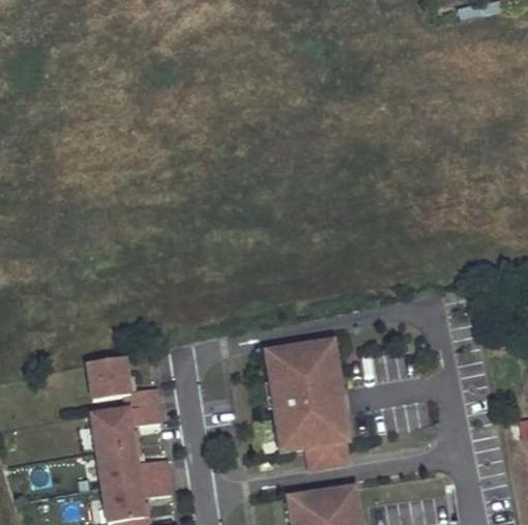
[(497,0),(491,1),(493,11),(499,10),(497,0)]
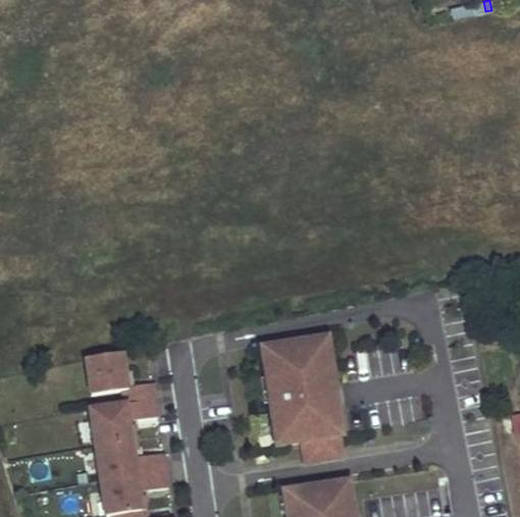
[(483,1),(445,9),(447,19),(485,11),(483,1)]
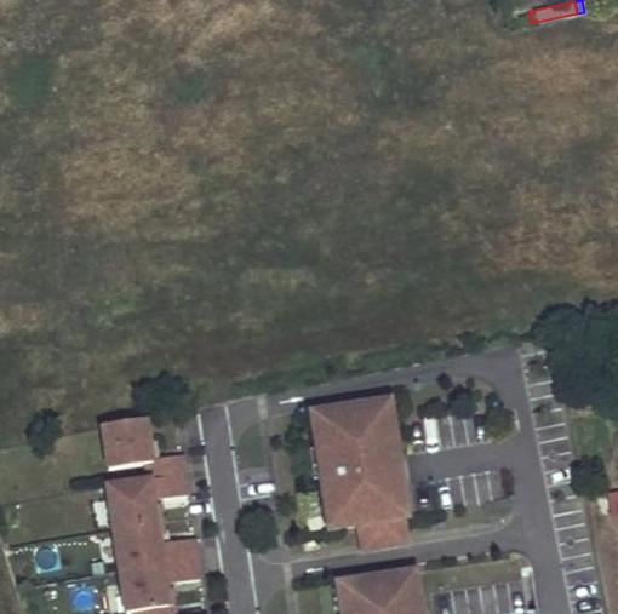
[(388,435),(393,434),(396,434),(390,394),(362,397),(362,400),(365,409),(383,407),(388,435)]
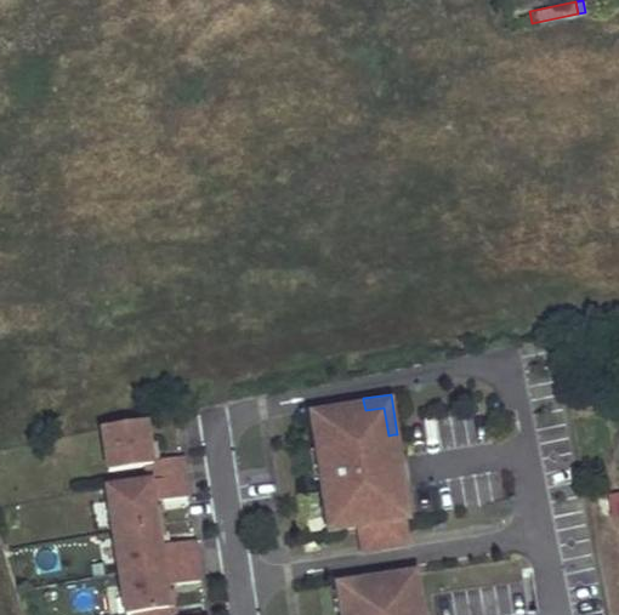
[(308,409),(314,445),(319,444),(324,473),(327,485),(321,487),(323,504),(334,501),(336,524),(357,520),(359,537),(403,530),(401,514),(405,513),(399,474),(393,476),(391,459),(397,457),(393,434),(388,436),(384,408),(365,410),(363,400),(308,409)]
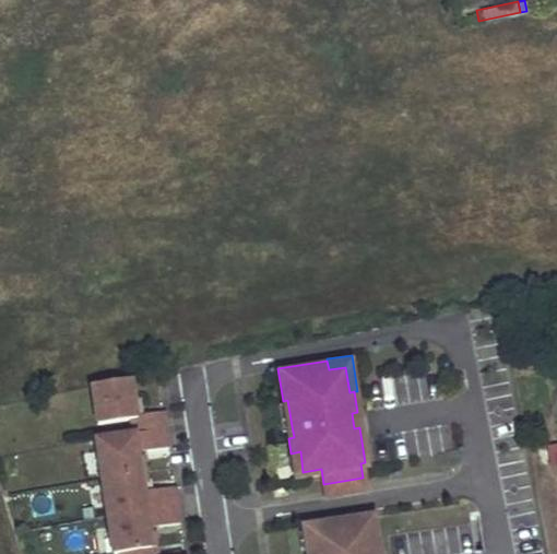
[(156,553),(155,544),(151,544),(149,525),(156,523),(179,519),(174,483),(151,486),(143,488),(137,446),(144,445),(167,441),(162,408),(141,411),(134,412),(132,393),(129,375),(90,381),(96,419),(127,414),(130,432),(94,437),(111,550),(120,549),(120,553),(156,553)]
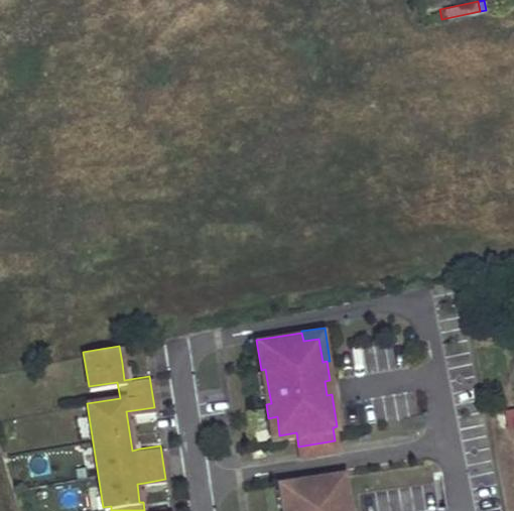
[(122,363),(124,380),(130,379),(128,363),(122,363)]
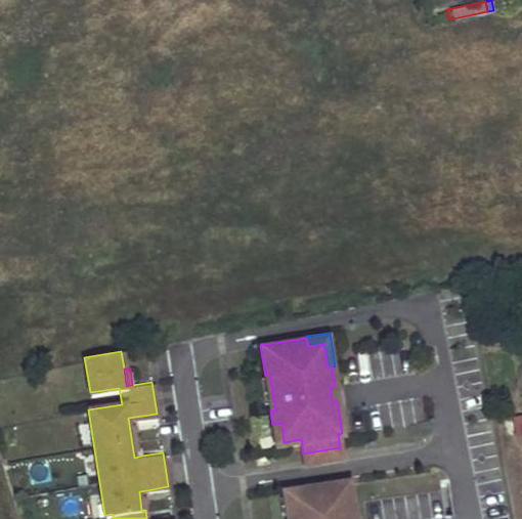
[(273,399),(269,375),(265,376),(258,377),(262,400),(273,399)]
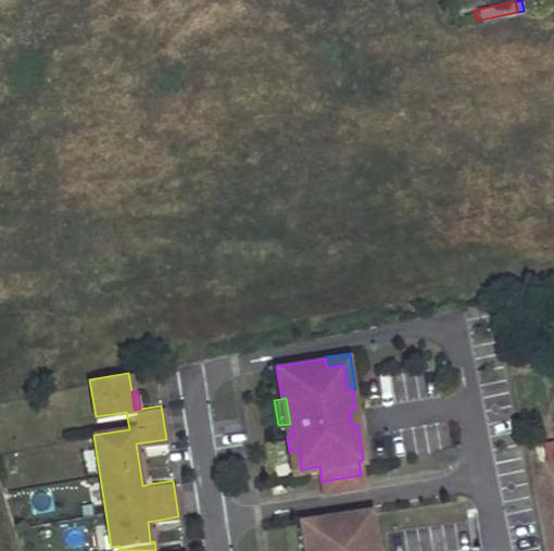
[(553,437),(543,440),(546,462),(553,460),(553,437)]
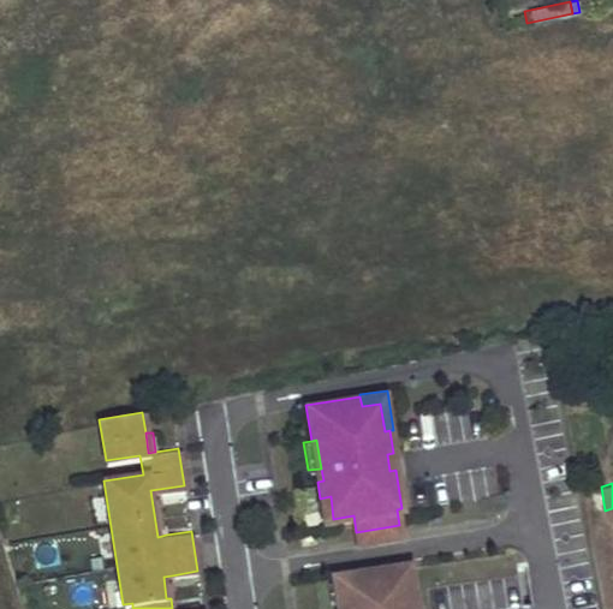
[(150,490),(158,537),(166,535),(164,520),(159,521),(156,502),(161,501),(159,489),(150,490)]
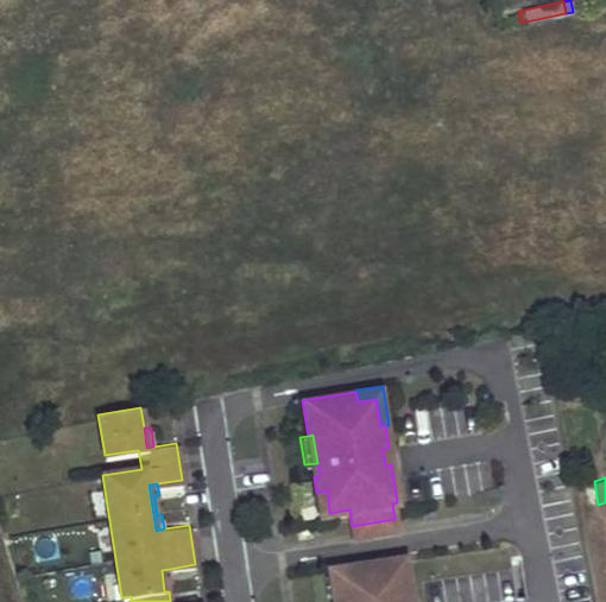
[(329,513),(327,490),(316,493),(313,493),(316,515),(329,513)]
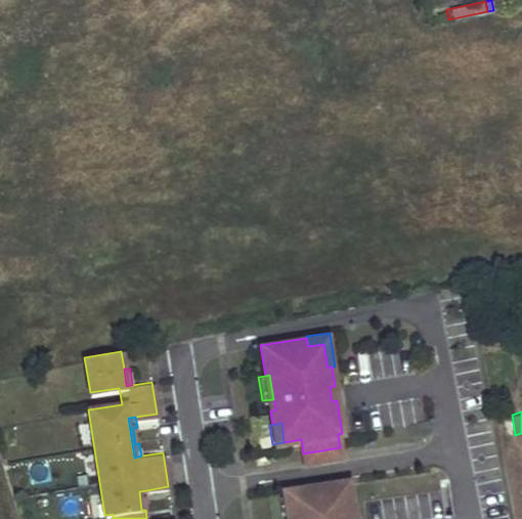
[(340,447),(303,453),(304,461),(341,456),(340,447)]
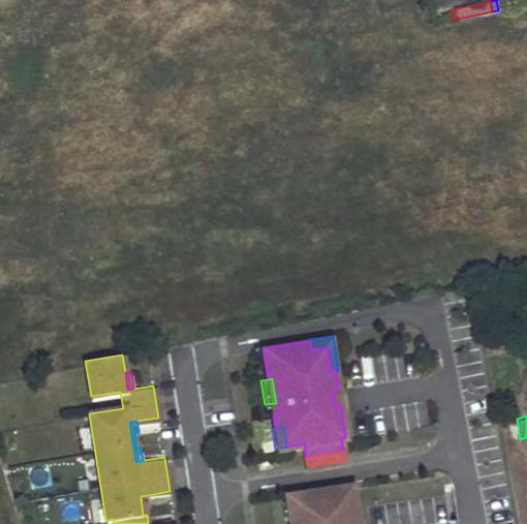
[(285,494),(286,499),(291,498),(295,515),(288,516),(289,523),(351,523),(351,519),(358,518),(352,484),(285,494)]
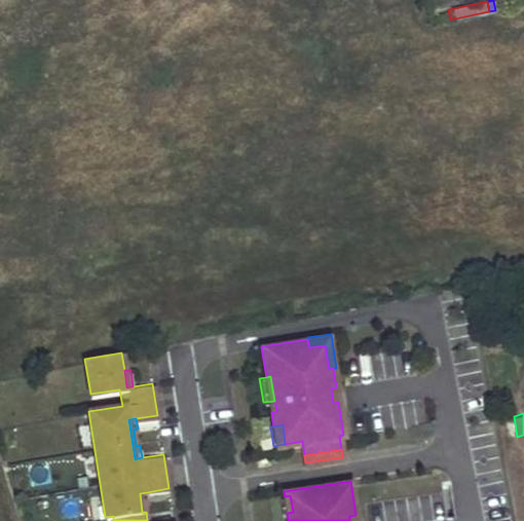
[(146,512),(147,520),(151,520),(147,492),(140,493),(142,512),(146,512)]
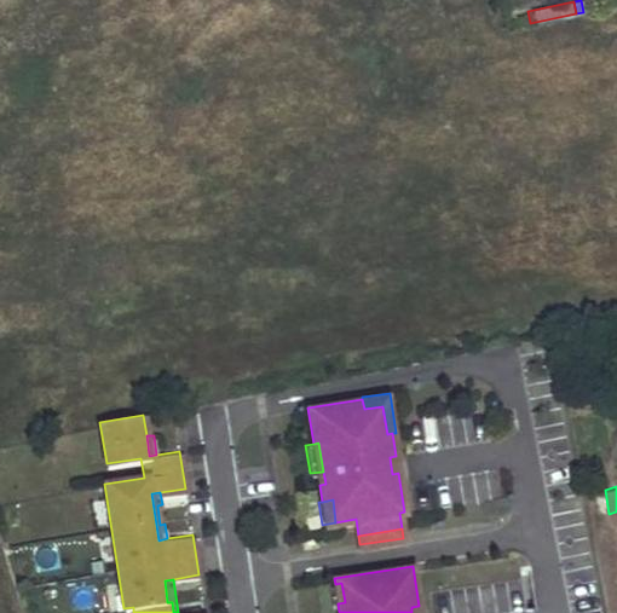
[(345,602),(341,583),(335,584),(328,585),(332,605),(338,603),(345,602)]
